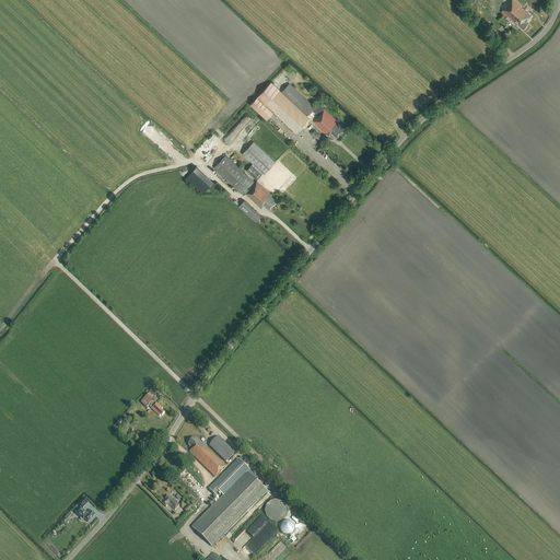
[(531,16),(513,0),(512,0),(503,10),(494,1),(489,7),(498,15),(501,12),(511,21),(512,21),(516,25),(517,24),(523,30),(527,25),(525,23),(531,16)]
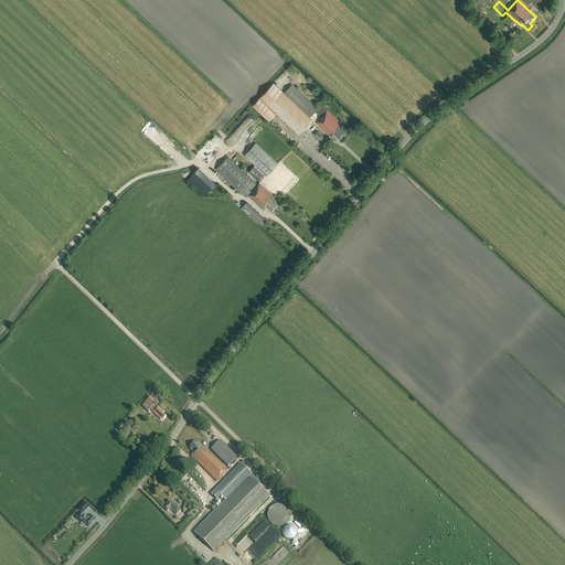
[(322,105),(318,109),(292,84),(285,93),(274,83),(252,105),(268,121),(276,114),(299,135),(312,120),(331,138),(334,135),(340,139),(348,131),(340,125),(341,124),(327,110),(328,109),(322,105)]
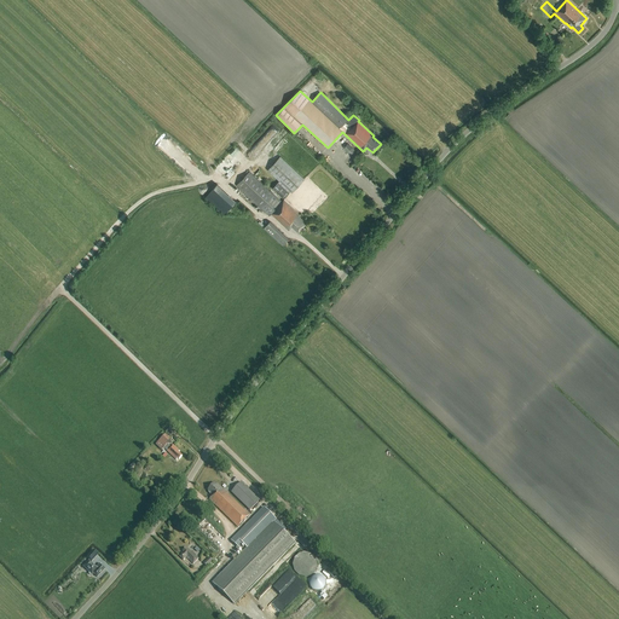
[(343,149),(351,155),(356,150),(348,144),(343,149)]
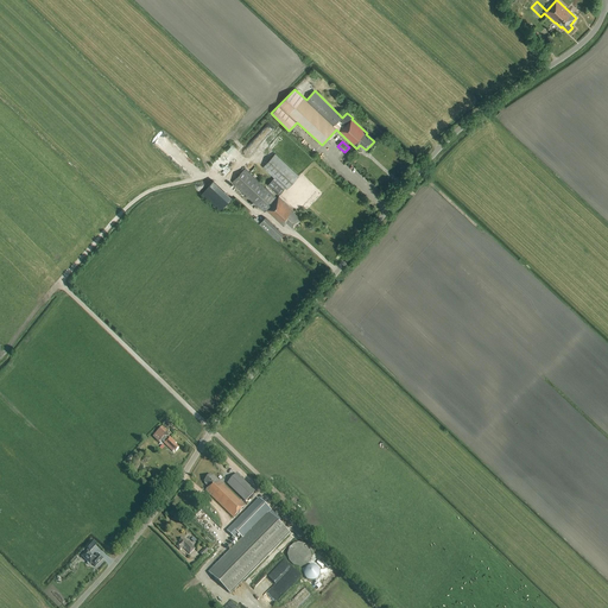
[(287,189),(298,176),(274,154),(264,168),(274,178),(267,185),(271,188),(279,195),(284,190),(286,188),(287,189)]
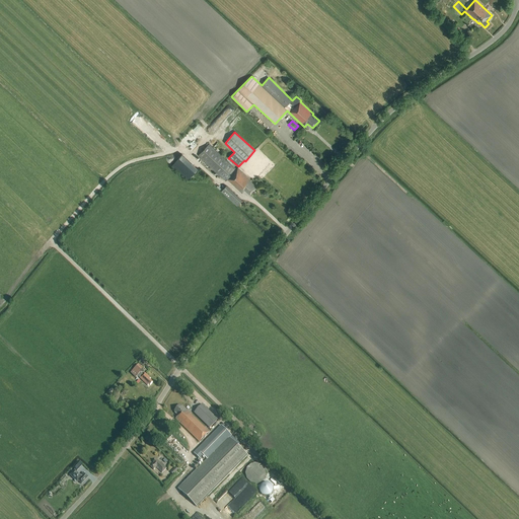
[(236,170),(209,145),(199,156),(226,180),(227,179),(242,194),(244,191),(249,195),(256,188),(250,181),(251,180),(238,168),(236,170)]
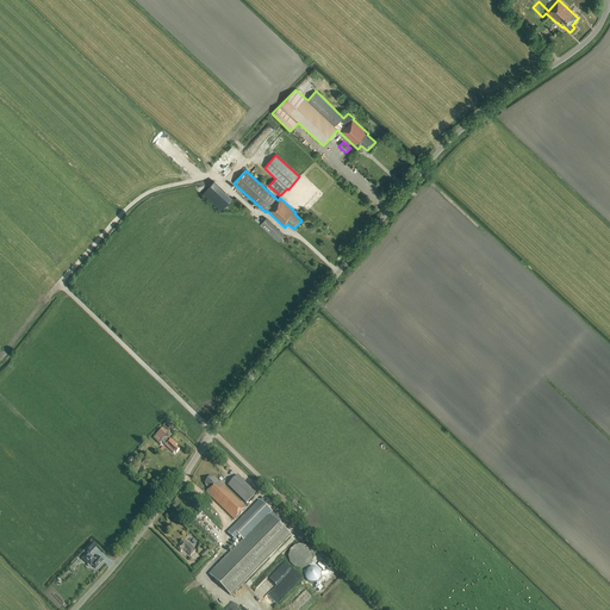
[(215,181),(203,193),(222,211),(232,198),(215,181)]
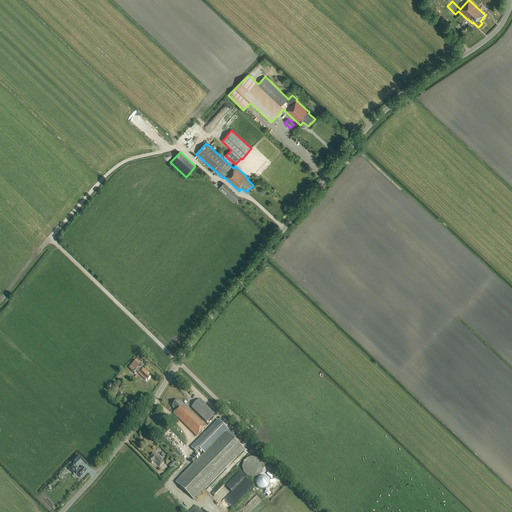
[(234,203),(239,197),(223,183),(218,189),(234,203)]
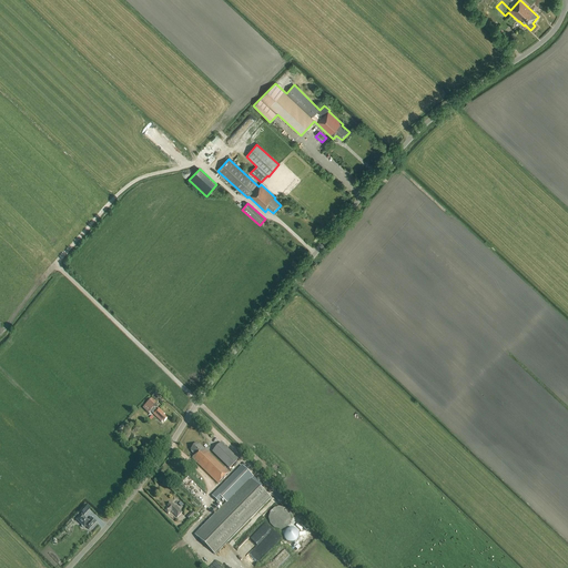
[(158,391),(152,396),(156,401),(162,395),(158,391)]
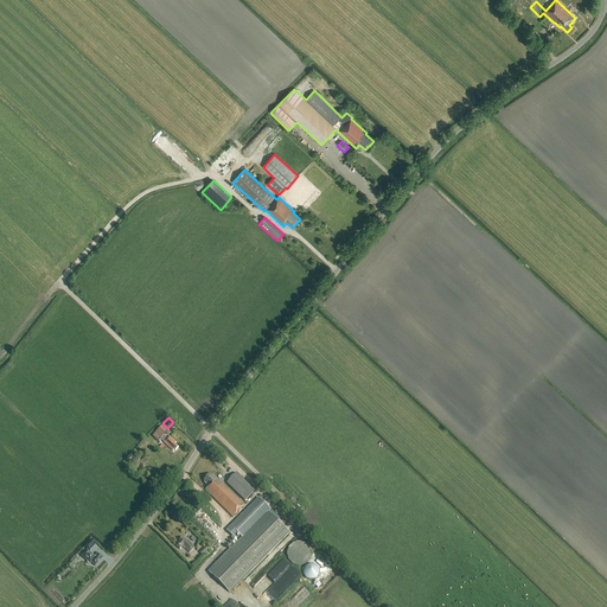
[(166,433),(161,428),(153,438),(158,442),(161,439),(165,442),(164,443),(173,452),(174,451),(176,452),(179,448),(174,445),(176,443),(170,438),(167,440),(164,436),(166,433)]
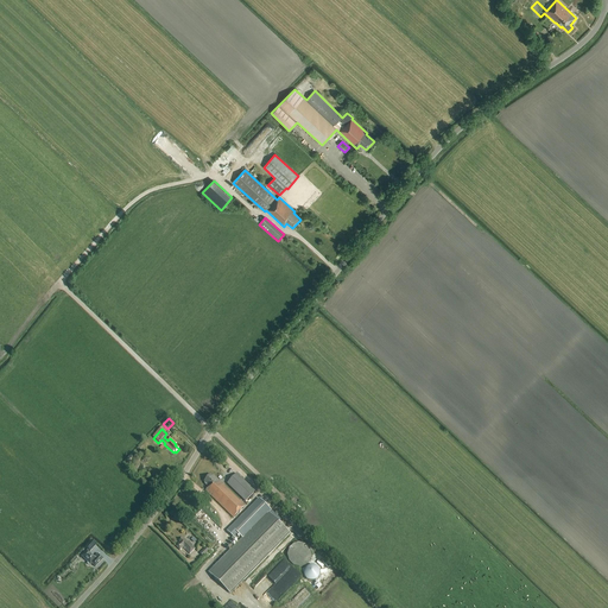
[(245,502),(254,492),(236,475),(227,485),(245,502)]
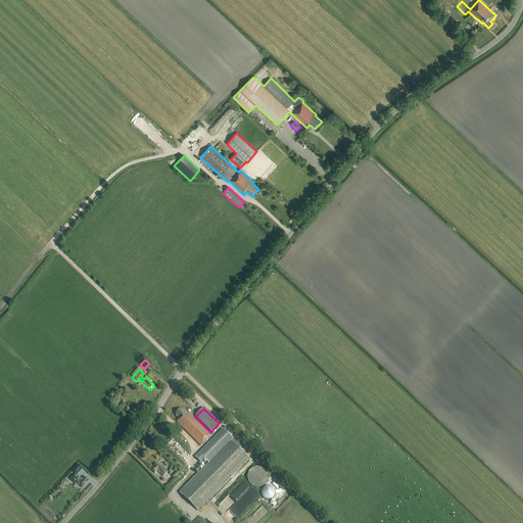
[(180,419),(177,423),(201,445),(210,436),(184,410),(183,411),(181,410),(176,416),(177,416),(176,417),(177,418),(179,419),(180,419)]
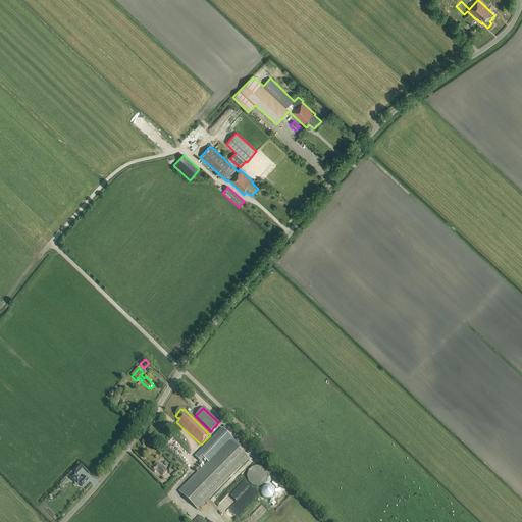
[(249,458),(230,440),(232,438),(222,428),(195,457),(202,463),(205,460),(209,463),(180,492),(199,510),(249,458)]
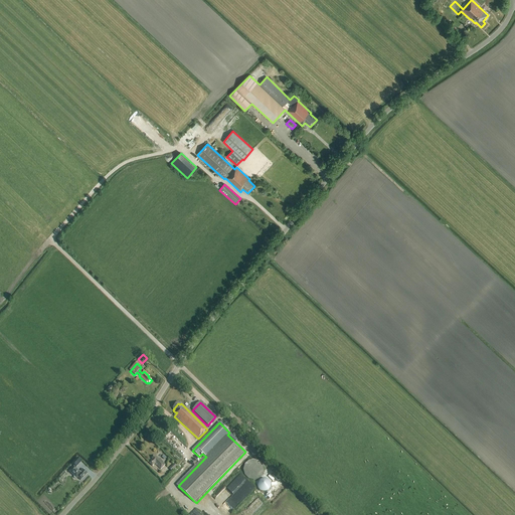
[(155,456),(152,459),(152,460),(149,464),(152,467),(155,465),(160,470),(165,465),(160,459),(159,460),(155,456)]
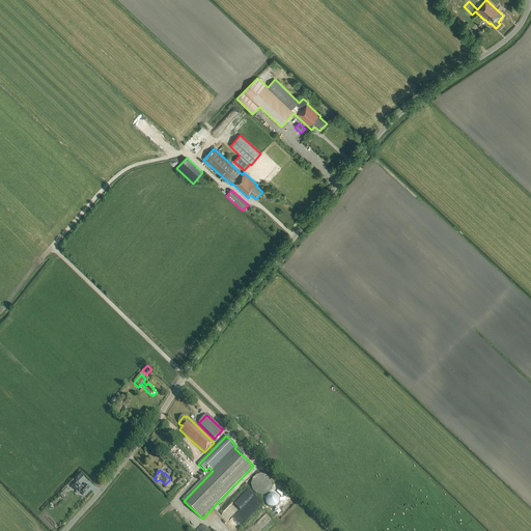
[(79,482),(84,476),(79,472),(74,478),(79,482)]
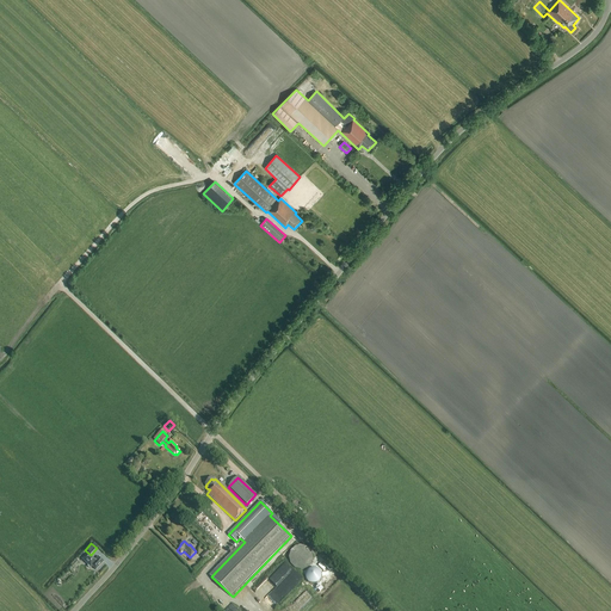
[(309,569),(313,553),(309,551),(309,549),(294,545),(290,566),(309,569)]
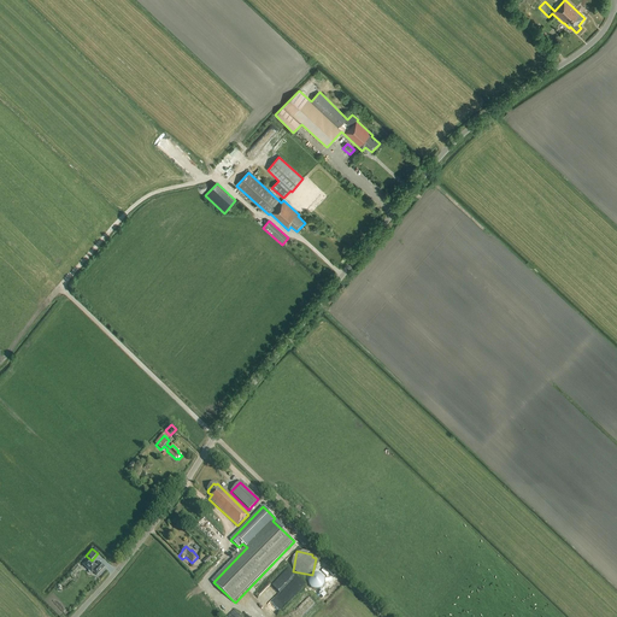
[(82,565),(92,574),(93,573),(97,576),(105,568),(99,562),(95,565),(88,559),(82,565)]
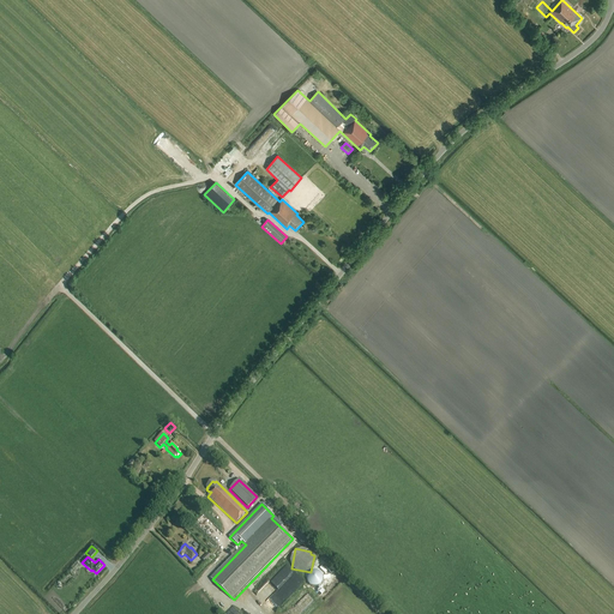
[(286,600),(304,582),(288,564),(280,572),(287,581),(276,590),(286,600)]
